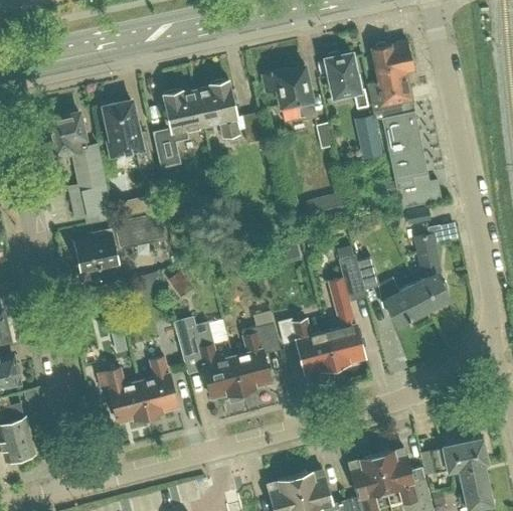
[(372,49),(379,82),(368,84),(375,117),(376,122),(383,120),(382,119),(404,114),(401,102),(412,100),(406,72),(413,71),(407,42),(400,43),(388,45),(384,43),(377,44),(375,48),(372,49)]
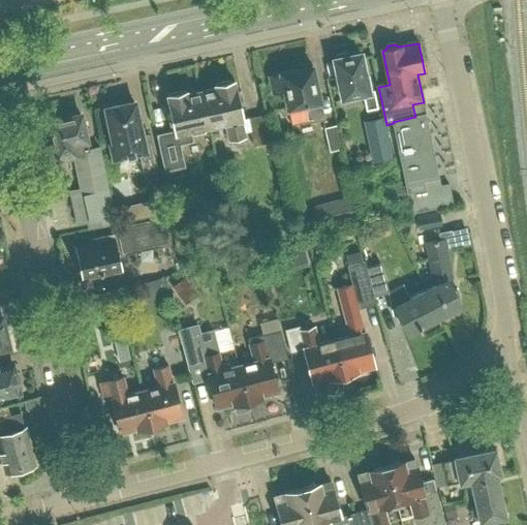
[(349,58),(348,55),(337,57),(337,60),(334,60),(339,85),(337,85),(339,94),(341,93),(342,99),(364,95),(367,111),(378,109),(374,91),(372,92),(369,78),(366,78),(361,55),(349,58)]
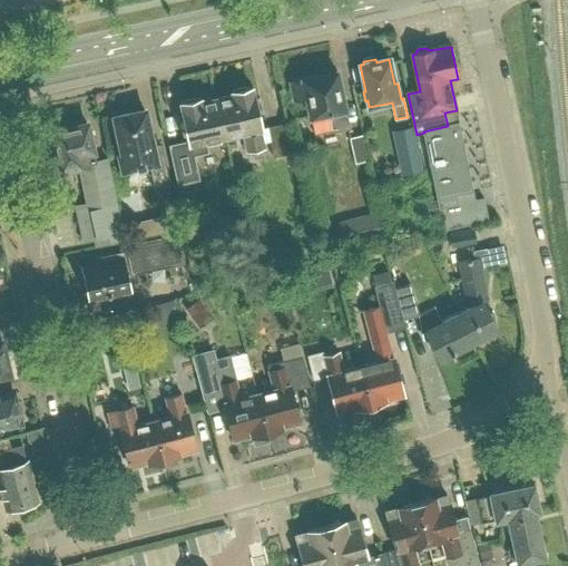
[(334,74),(333,71),(324,74),(323,76),(296,81),(301,101),(306,100),(311,118),(315,136),(350,129),(338,72),(334,74)]
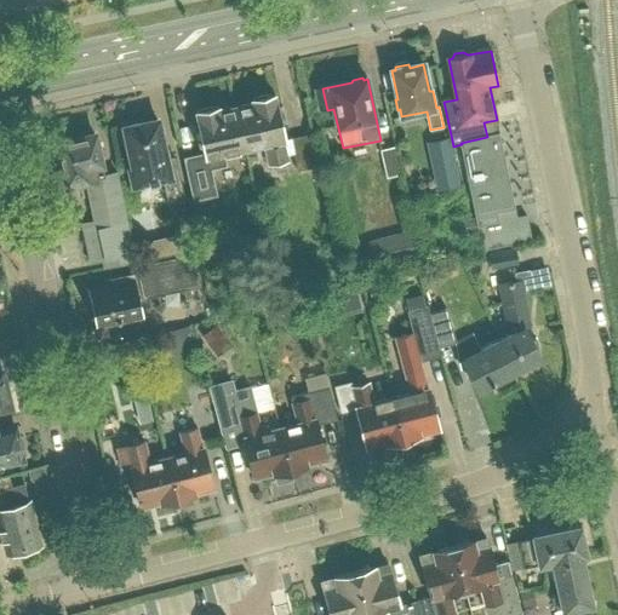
[(236,109),(246,151),(265,148),(270,167),(290,162),(285,143),(286,143),(275,96),(270,97),(267,97),(261,98),(258,99),(252,101),(253,105),(236,109)]
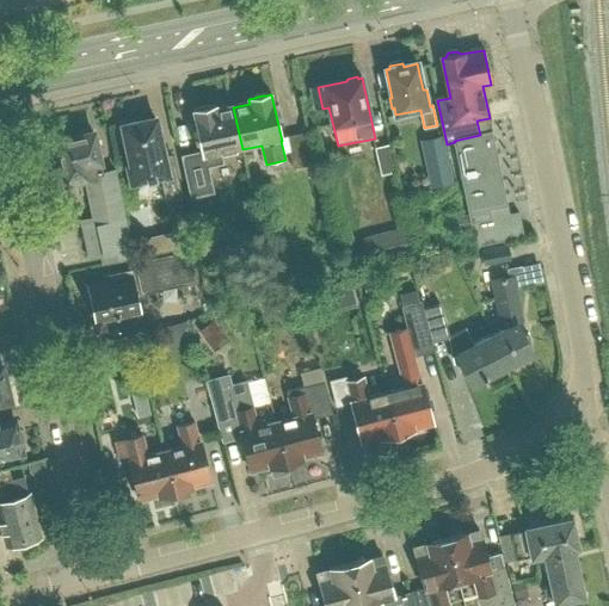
[(243,149),(233,107),(217,110),(216,106),(210,107),(208,107),(202,109),(198,111),(194,112),(203,154),(184,159),(192,197),(213,192),(208,168),(223,165),(221,154),(243,149)]
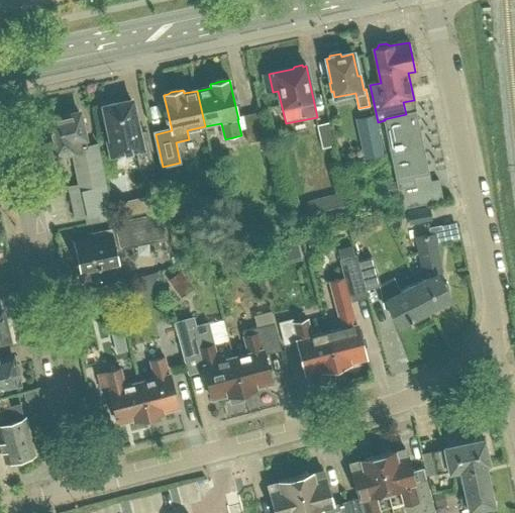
[(384,119),(385,120),(398,182),(400,189),(417,186),(415,178),(430,175),(447,171),(432,96),(414,100),(403,102),(406,114),(384,119)]
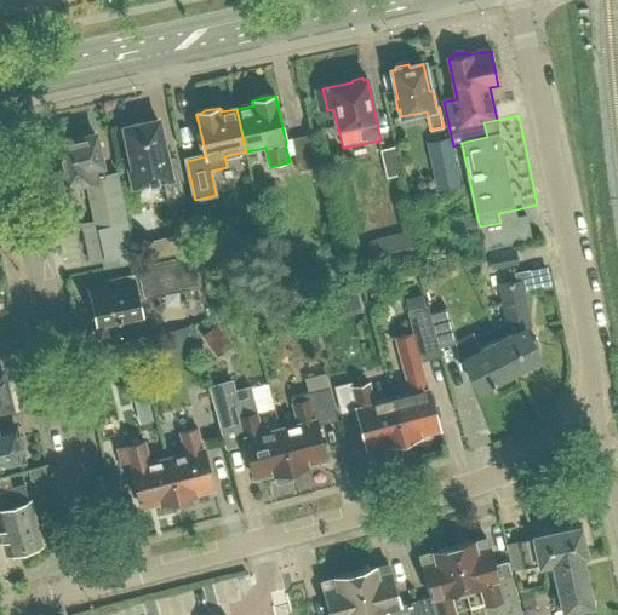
[(162,138),(159,121),(126,128),(127,133),(124,134),(126,145),(130,144),(133,164),(129,165),(133,188),(165,182),(170,205),(184,202),(176,160),(170,162),(165,138),(162,138)]
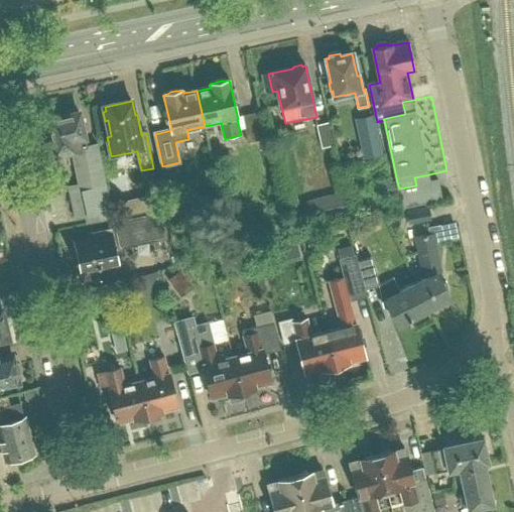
[(57,155),(74,152),(83,190),(73,193),(79,219),(100,214),(101,221),(115,217),(99,145),(90,147),(88,137),(85,138),(80,113),(77,114),(77,111),(67,113),(68,116),(49,120),(54,142),(51,143),(53,152),(56,151),(57,155)]
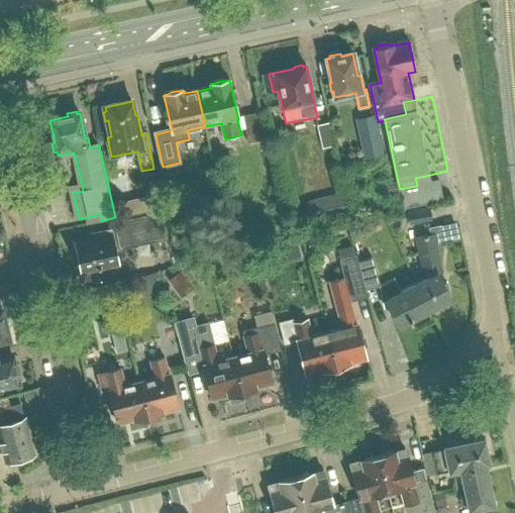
[(248,145),(266,142),(261,115),(243,119),(248,145)]
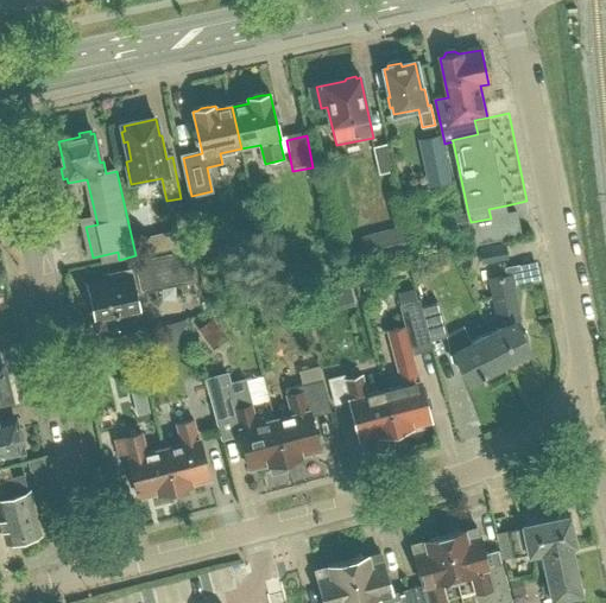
[(441,186),(453,183),(444,144),(443,138),(430,140),(441,186)]
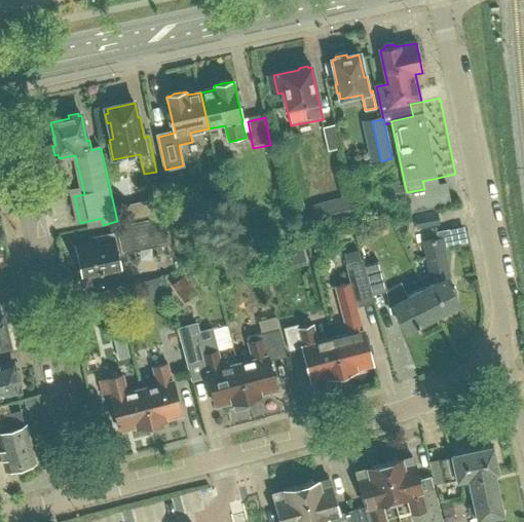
[(330,152),(343,149),(338,126),(324,129),(330,152)]
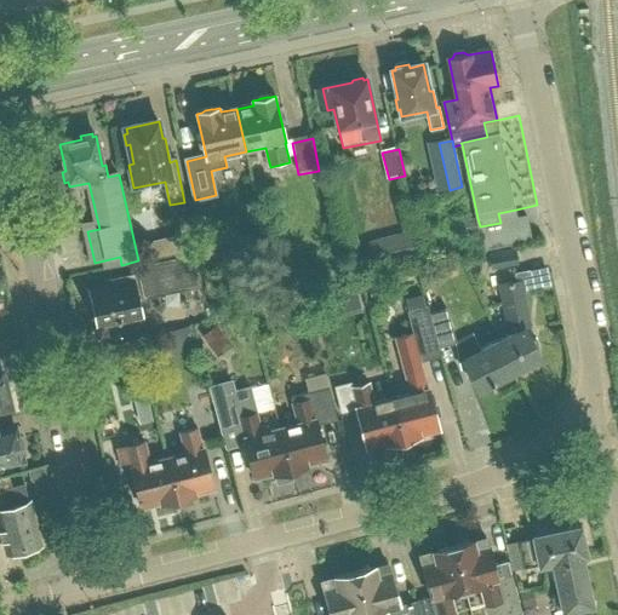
[(389,269),(418,260),(412,234),(368,243),(375,266),(389,263),(389,269)]
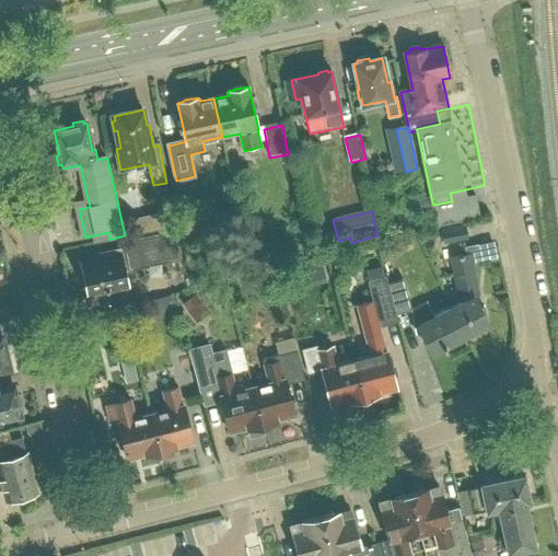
[(445,243),(468,239),(466,227),(443,231),(445,243)]
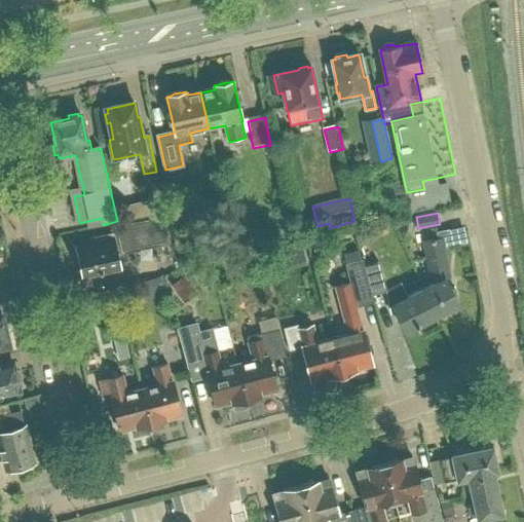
[(121,269),(117,251),(122,250),(123,252),(132,250),(167,241),(166,234),(163,219),(118,228),(119,233),(96,238),(97,244),(77,248),(81,262),(77,265),(79,273),(83,274),(84,277),(121,269)]
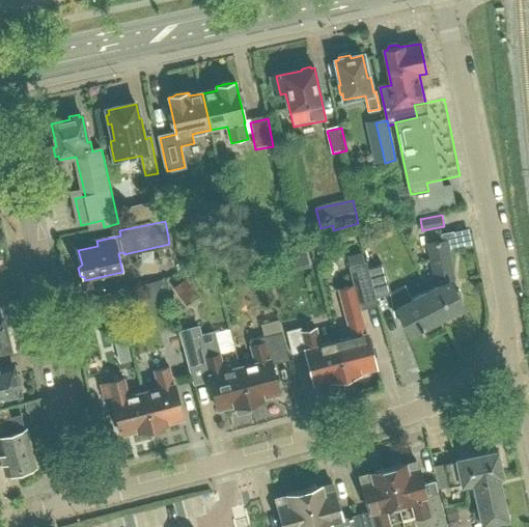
[(423,295),(437,323),(464,309),(450,283),(454,280),(447,243),(428,246),(437,287),(423,295)]
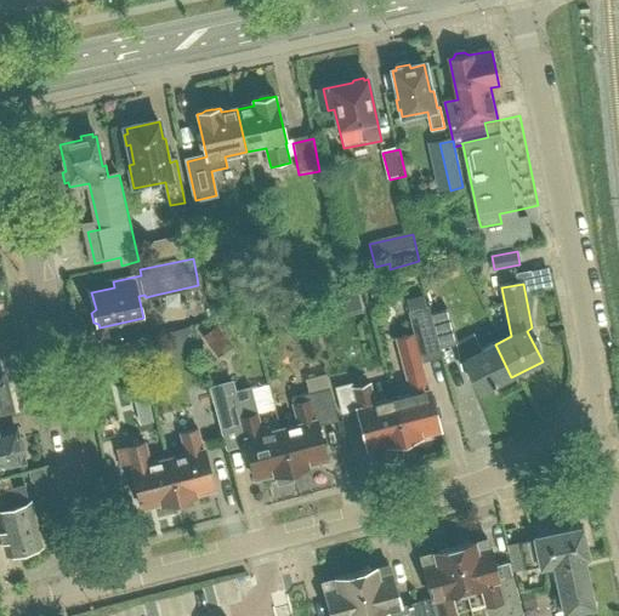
[(398,298),(404,314),(421,307),(414,291),(398,298)]
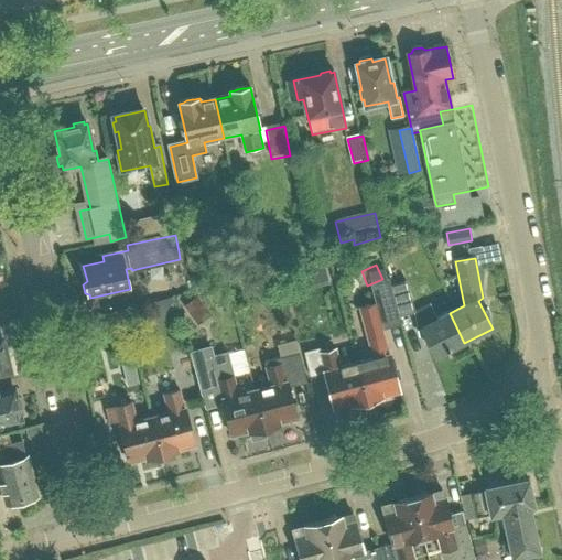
[(381,332),(401,326),(389,280),(369,286),(381,332)]
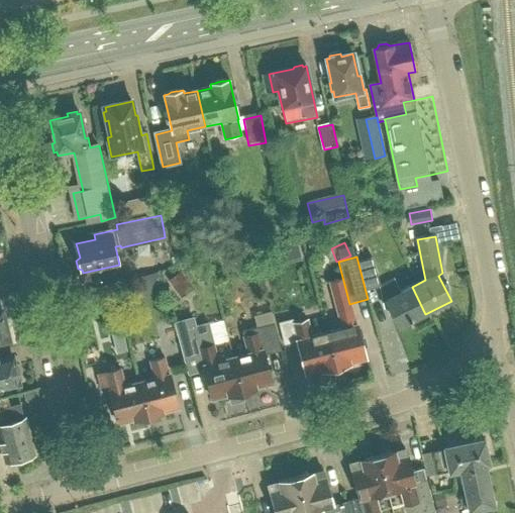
[(368,287),(379,284),(373,258),(361,261),(368,287)]
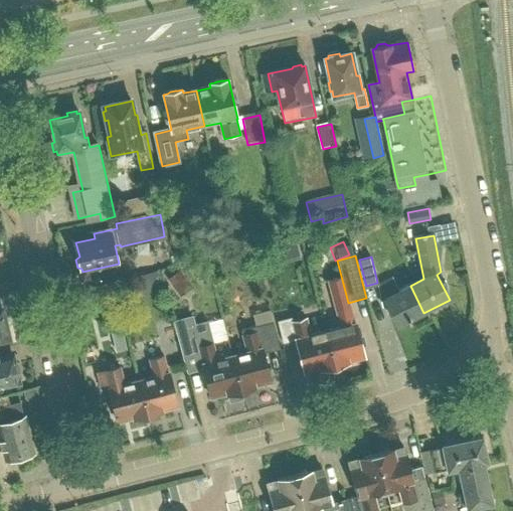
[(423,313),(410,286),(398,291),(393,280),(379,287),(382,306),(387,305),(398,326),(423,313)]
